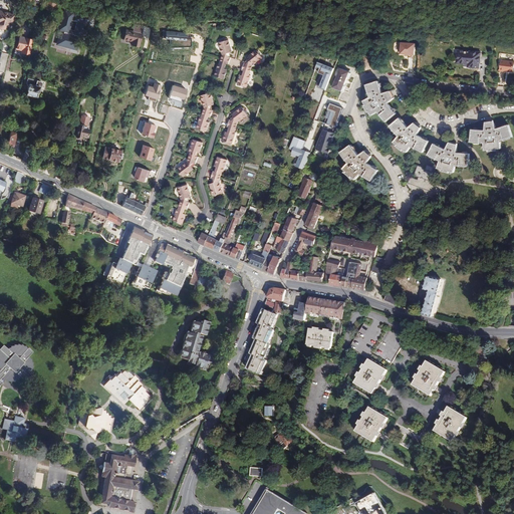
[(51,0),(47,0),(45,9),(54,11),(56,1),(51,0)]
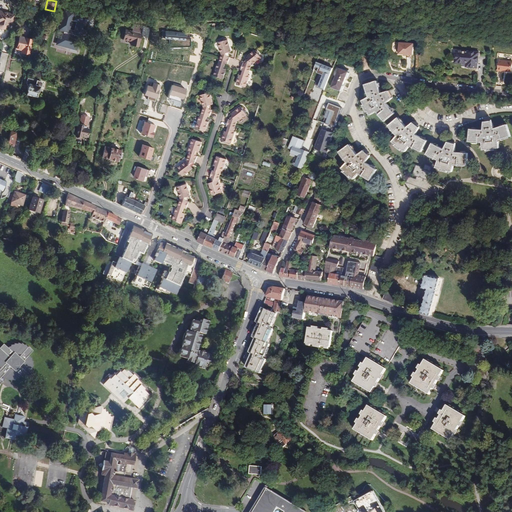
[(26,5),(24,13),(29,15),(30,13),(33,14),(35,8),(26,5)]
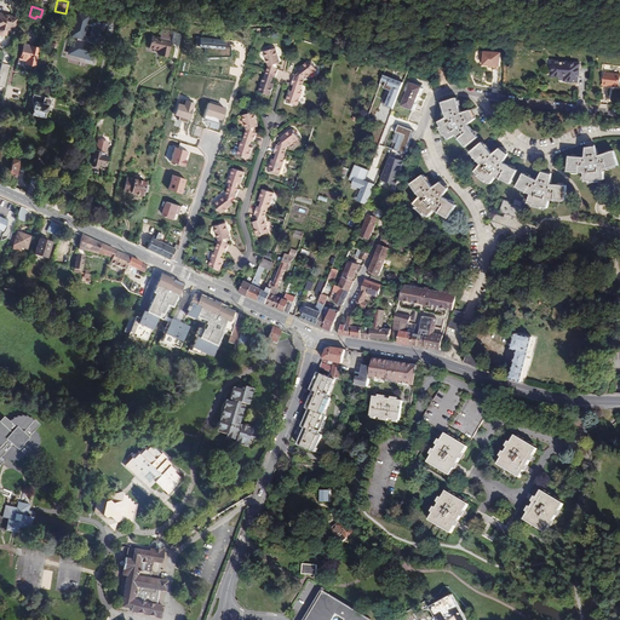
[(109,18),(76,10),(69,36),(72,36),(68,53),(93,59),(97,44),(102,45),(109,18)]
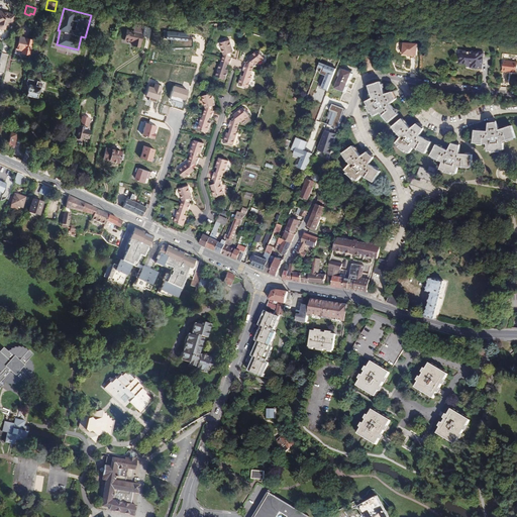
[(16,15),(0,10),(0,28),(0,29),(1,29),(2,30),(3,29),(4,29),(5,29),(6,28),(6,27),(7,26),(7,25),(12,26),(16,15)]
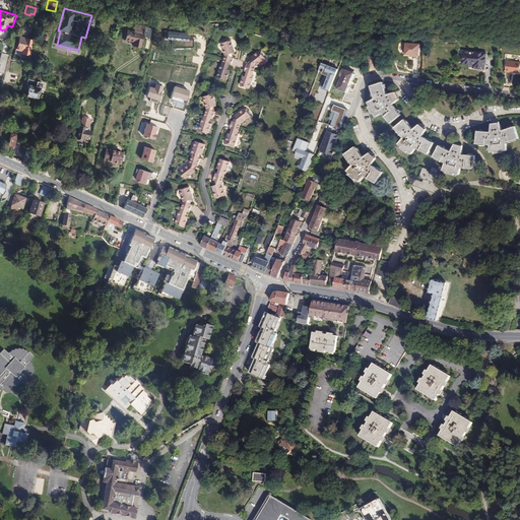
[(134,31),(128,29),(125,40),(133,43),(133,46),(140,48),(145,26),(135,24),(134,31)]
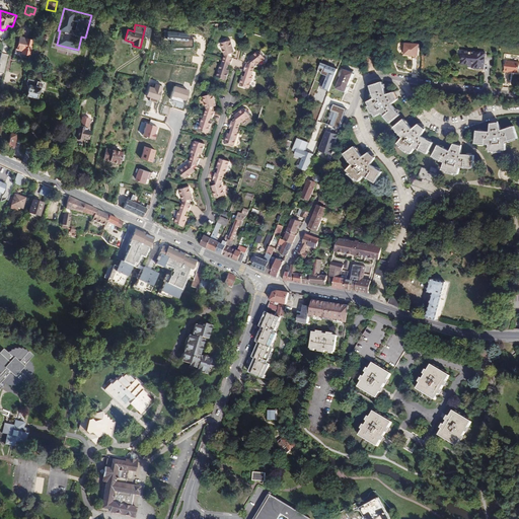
[(189,32),(166,30),(165,38),(188,40),(189,32)]
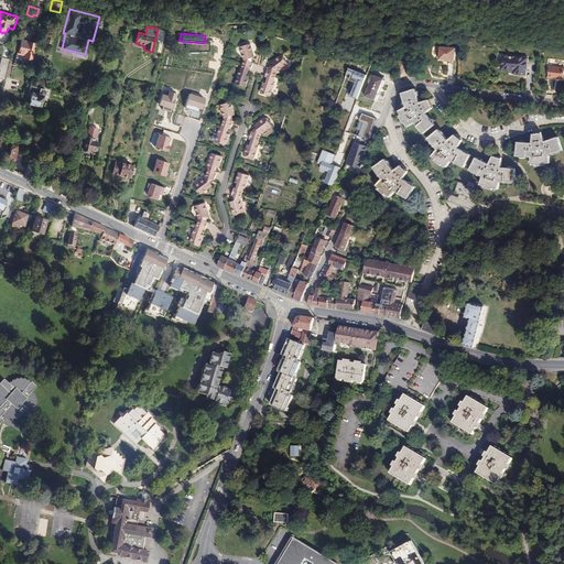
[(32,61),(36,44),(22,40),(18,54),(23,55),(22,58),(32,61)]
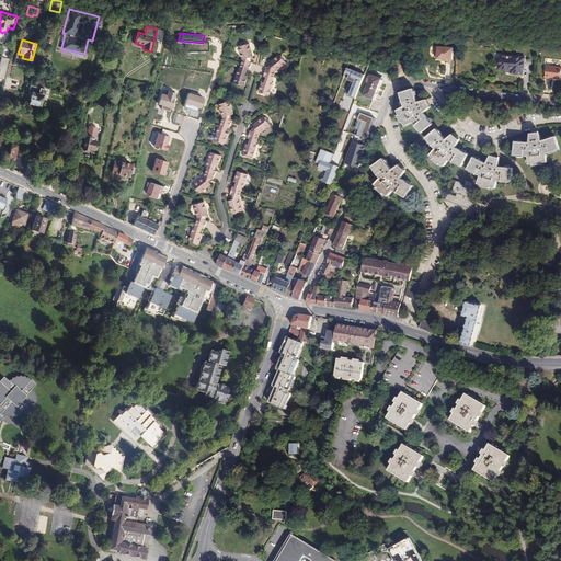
[(253,57),(250,44),(239,47),(243,60),(240,70),(239,70),(235,83),(244,87),(248,76),(247,76),(245,75),(248,70),(249,70),(250,70),(252,63),(251,63),(249,63),(248,58),(251,58),(253,57)]
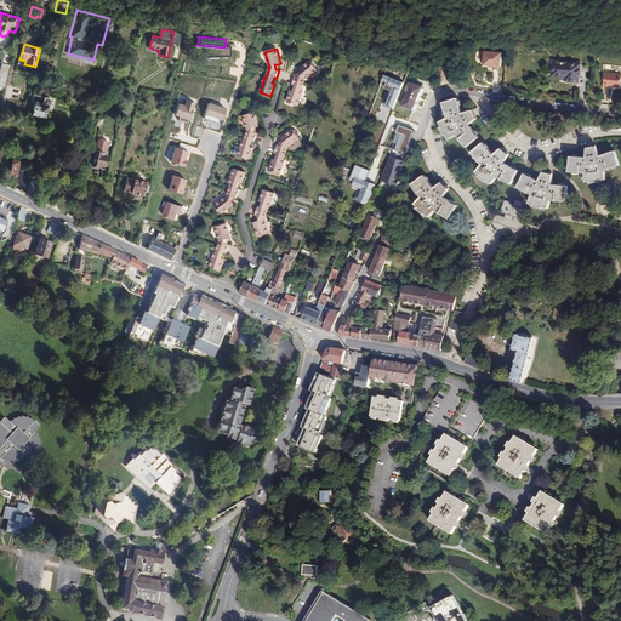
[(494,66),(494,67),(494,68),(500,68),(501,52),(484,51),(484,53),(482,53),(482,61),(483,62),(483,64),(489,64),(494,66)]
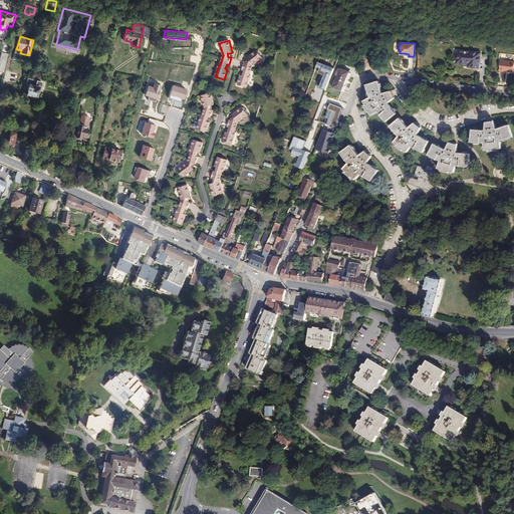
[(252,66),(263,58),(256,50),(246,58),(247,60),(249,62),(246,64),(245,63),(244,63),(242,70),(244,71),(242,76),(241,75),(240,75),(237,84),(247,87),(251,75),(250,75),(252,66)]
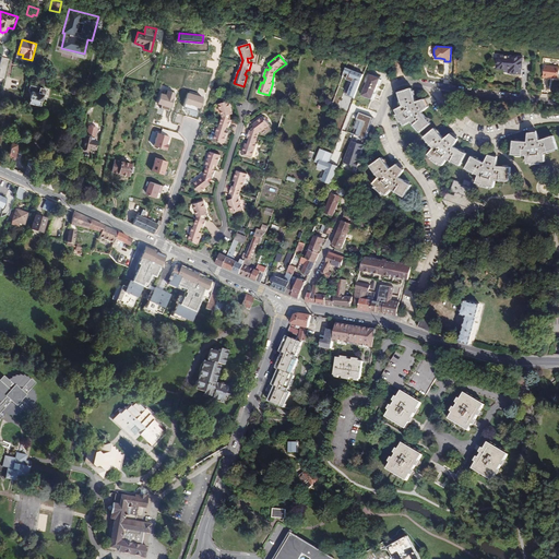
[(510,68),(510,70),(509,73),(522,74),(523,57),(498,55),(497,69),(506,69),(506,67),(510,68)]
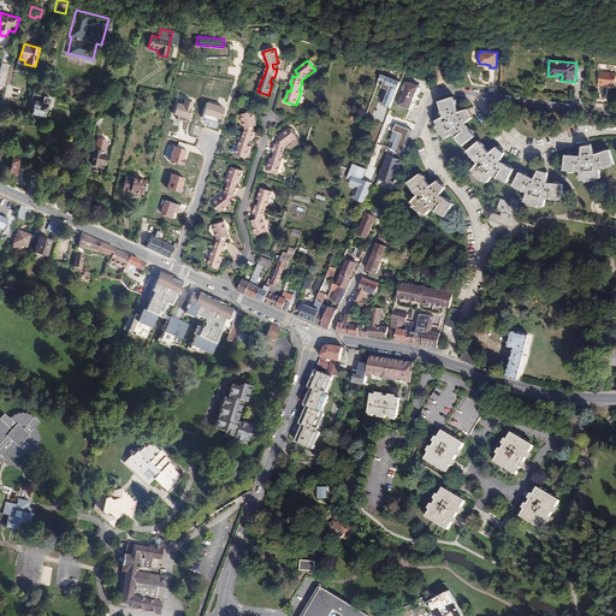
[(11,65),(1,63),(0,69),(0,86),(5,87),(11,65)]
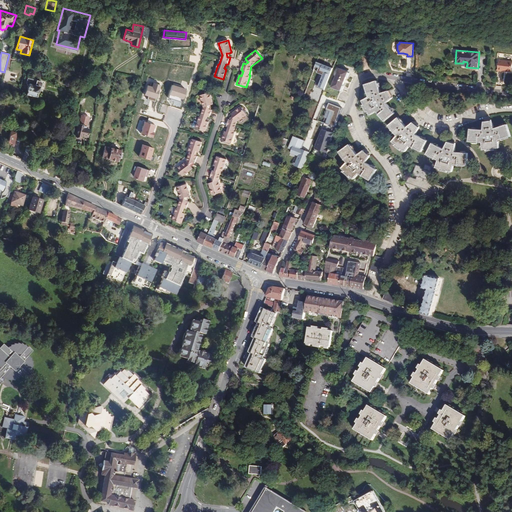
[(511,61),(500,60),(498,71),(511,72),(511,70),(511,61)]
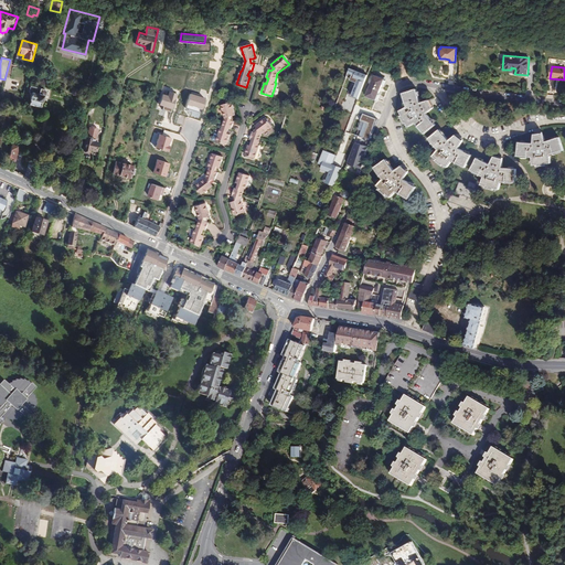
[(359,98),(368,75),(349,67),(347,75),(353,77),(352,81),(356,83),(352,95),(359,98)]
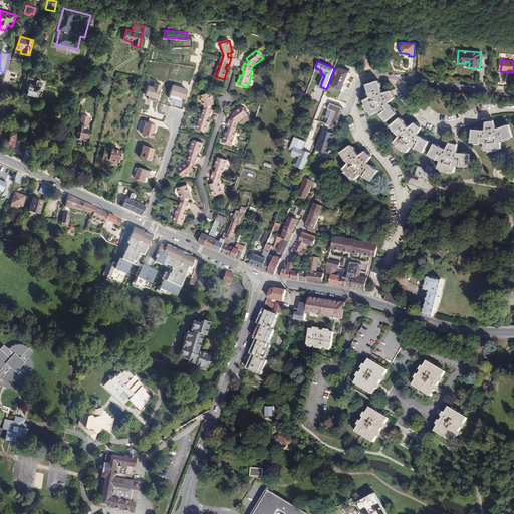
[(340,68),(333,87),(342,90),(349,72),(340,68)]
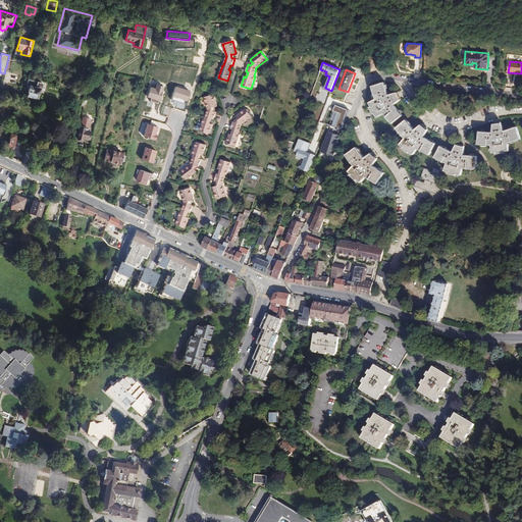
[(325,88),(329,76),(325,74),(321,87),(325,88)]
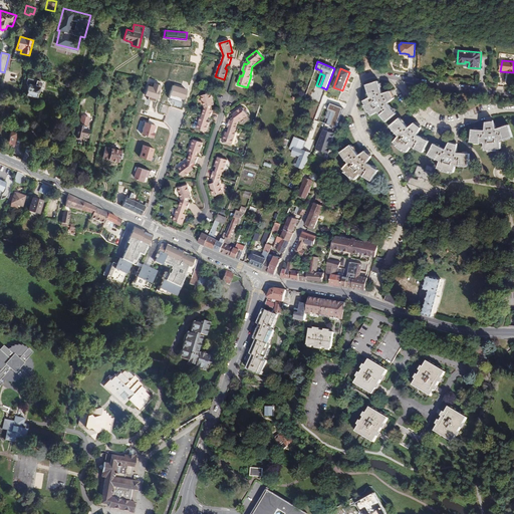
[(36,97),(40,86),(41,83),(39,82),(27,79),(26,83),(29,84),(26,94),(32,95),(36,96),(36,97)]
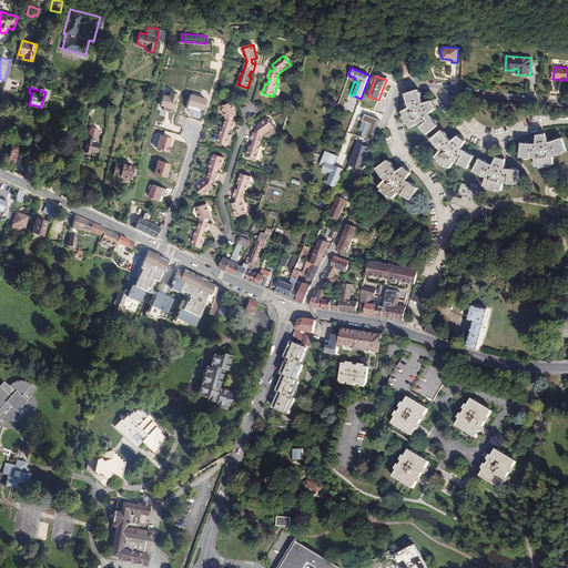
[(419,89),(405,93),(409,108),(402,111),(405,115),(403,117),(407,124),(408,123),(411,128),(418,123),(428,134),(439,125),(429,114),(436,109),(432,100),(424,103),(419,89)]
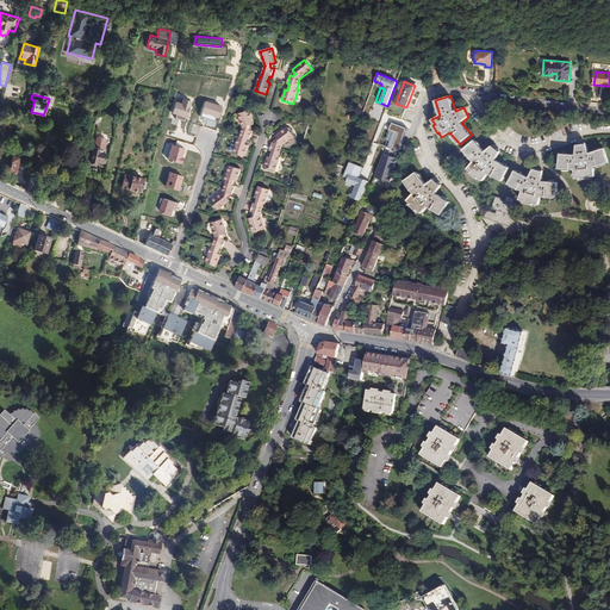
[(180,101),(176,100),(173,111),(178,112),(176,117),(186,120),(187,116),(191,117),(195,100),(186,97),(180,101)]
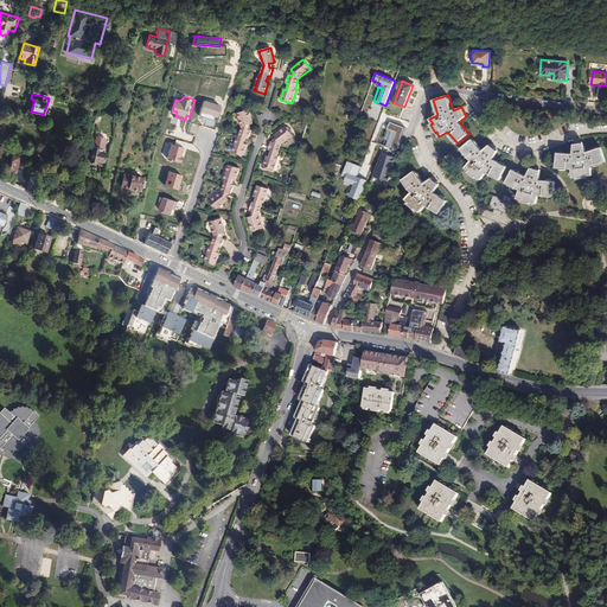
[(219,106),(204,101),(199,112),(216,116),(219,106)]
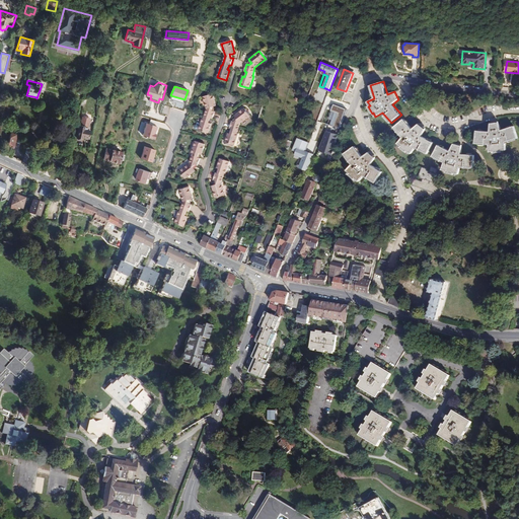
[(216,106),(213,94),(203,97),(207,109),(206,113),(214,115),(215,112),(214,112),(213,112),(211,107),(214,106),(216,106)]
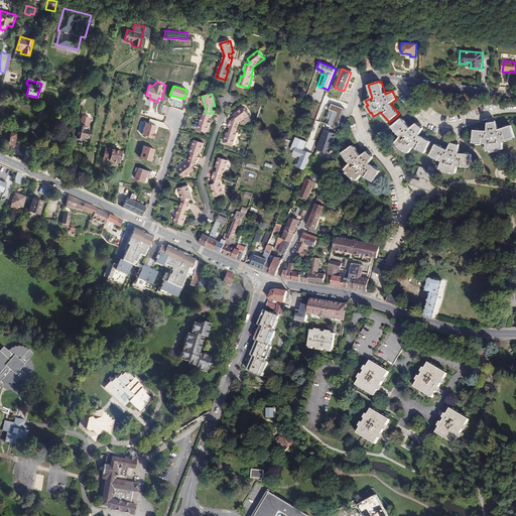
[(338,128),(345,109),(333,104),(330,110),(334,112),(329,124),(338,128)]
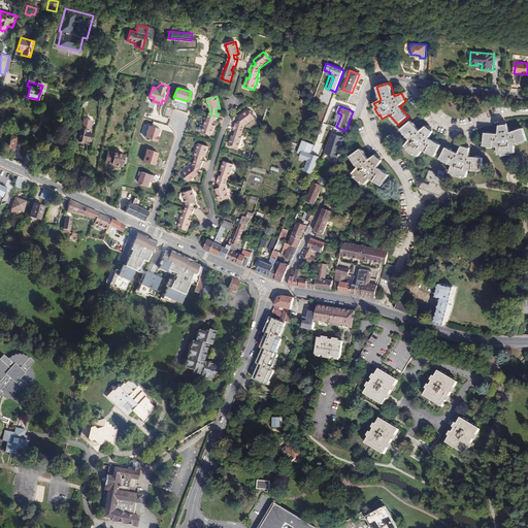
[(244,126),(255,119),(249,110),(238,118),(239,120),(241,122),(238,124),(236,124),(236,123),(233,131),(234,131),(235,131),(234,136),(232,136),(232,135),(229,145),(238,149),(242,136),(241,135),(244,126)]
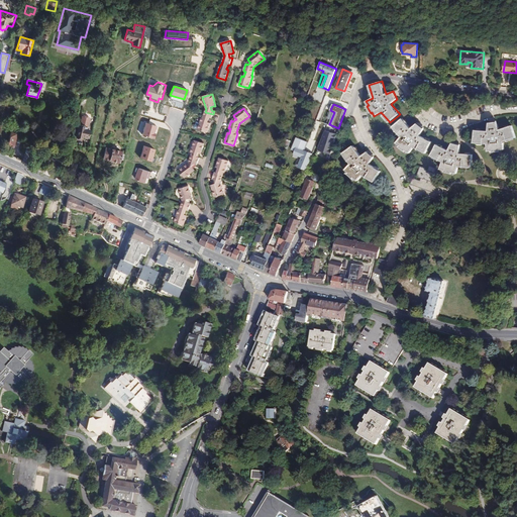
[(208,132),(210,123),(208,122),(210,117),(211,118),(212,118),(213,114),(205,112),(203,118),(201,118),(200,123),(196,122),(195,125),(194,125),(194,127),(194,128),(198,129),(208,132)]
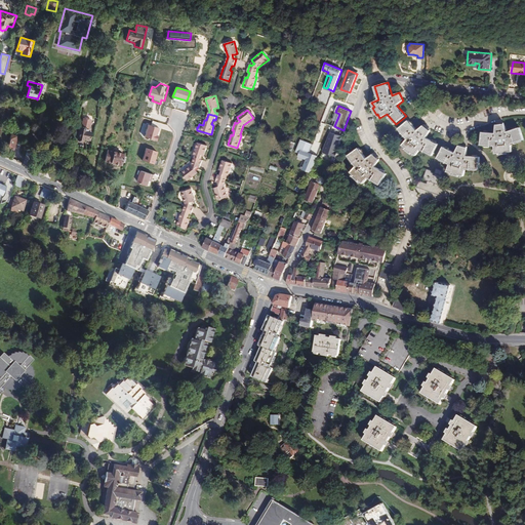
[(79,127),(76,139),(82,140),(82,139),(88,140),(90,132),(87,131),(88,129),(88,130),(90,120),(89,120),(89,119),(84,118),(84,119),(83,119),(81,127),(79,127)]
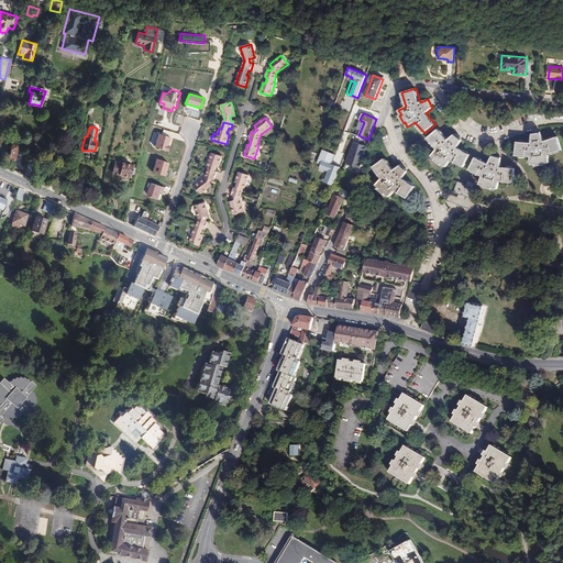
[(439,129),(428,138),(437,148),(432,155),(435,158),(434,159),(441,165),(442,164),(446,167),(451,161),(464,167),(471,154),(457,147),(462,140),(455,134),(448,140),(439,129)]
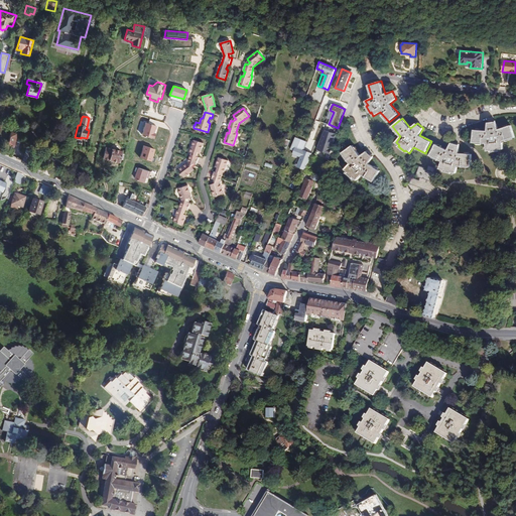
[(499,129),(496,121),(488,122),(487,130),(474,129),(473,142),(486,143),(487,151),(491,150),(492,152),(499,151),(499,149),(504,149),(503,141),(515,137),(511,125),(499,129)]
